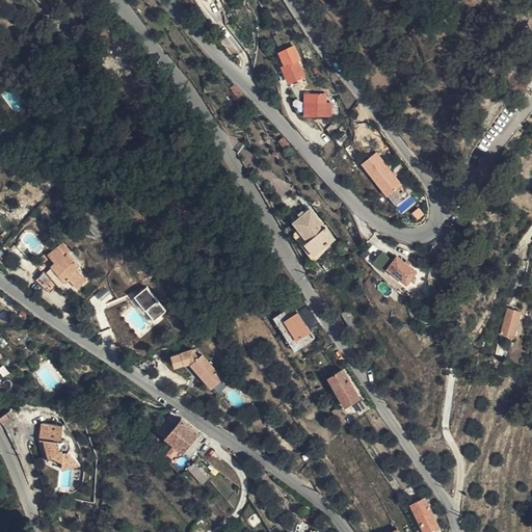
[(253,3),(258,14),(260,14),(262,11),(257,1),(253,3)]
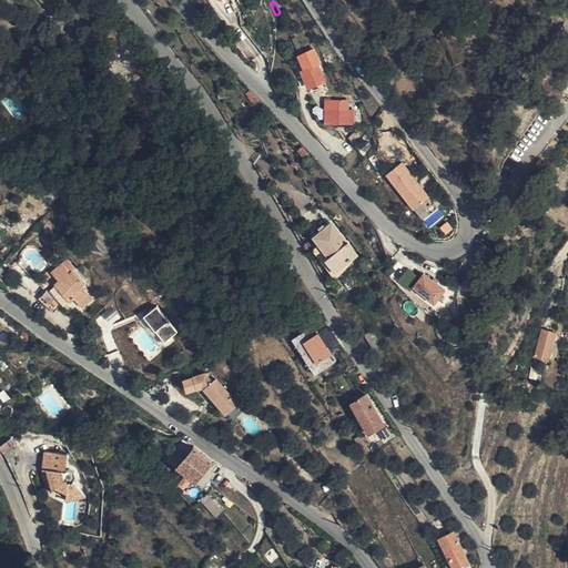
[(306,60),(300,63),(308,83),(315,81),(306,60)]
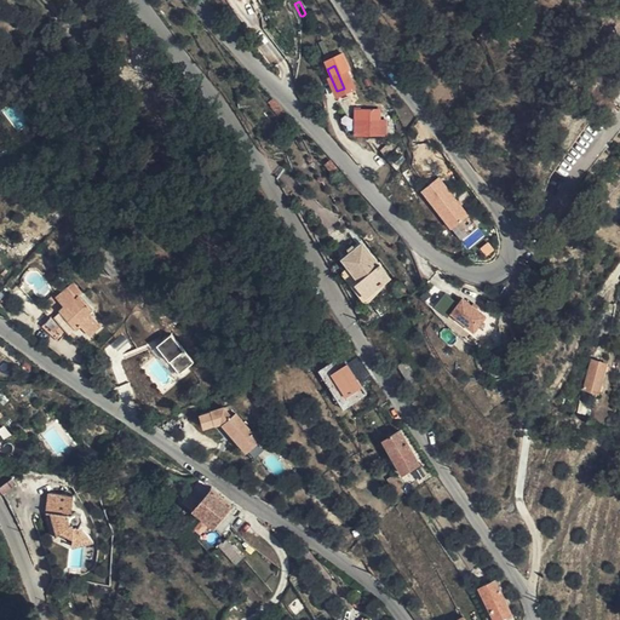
[(619,78),(607,97),(619,105),(619,78)]
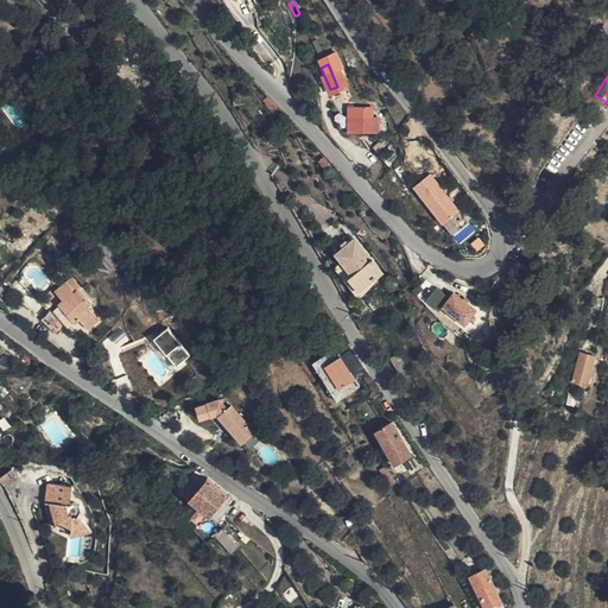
[(268,96),(264,101),(277,114),(280,111),(268,96)]
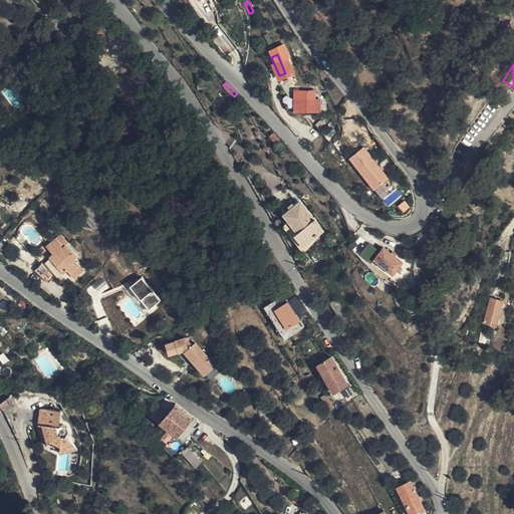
[(314,91),(295,91),(295,97),(298,97),(298,100),(315,101),(314,91)]
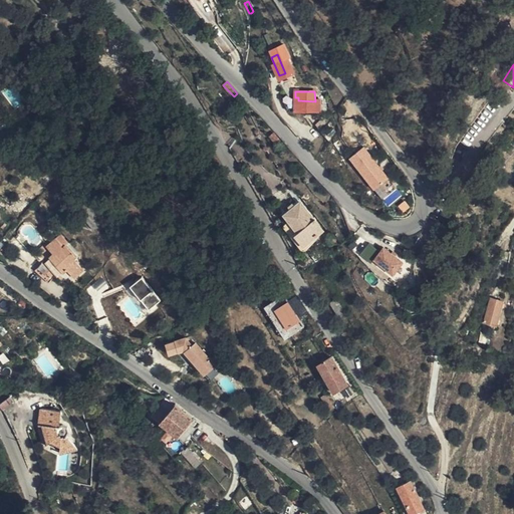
[(373,192),(389,180),(363,147),(347,159),(373,192)]
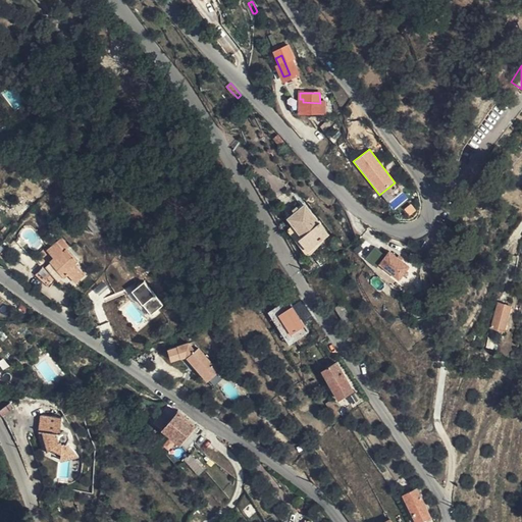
[(395,207),(406,198),(403,194),(392,202),(395,207)]
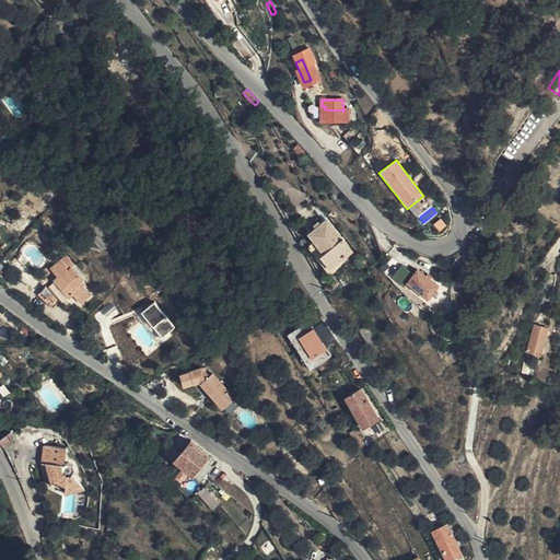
[(327,220),(310,234),(325,253),(322,255),(331,267),(351,252),(327,220)]
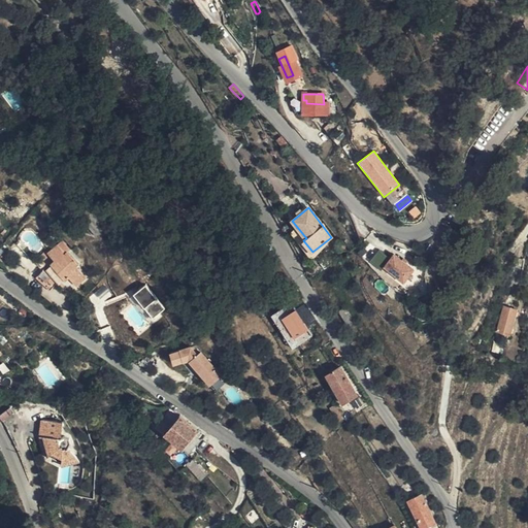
[(76,267),(78,264),(67,252),(70,250),(62,241),(48,254),(55,261),(52,264),(66,281),(69,277),(77,286),(87,278),(76,267)]
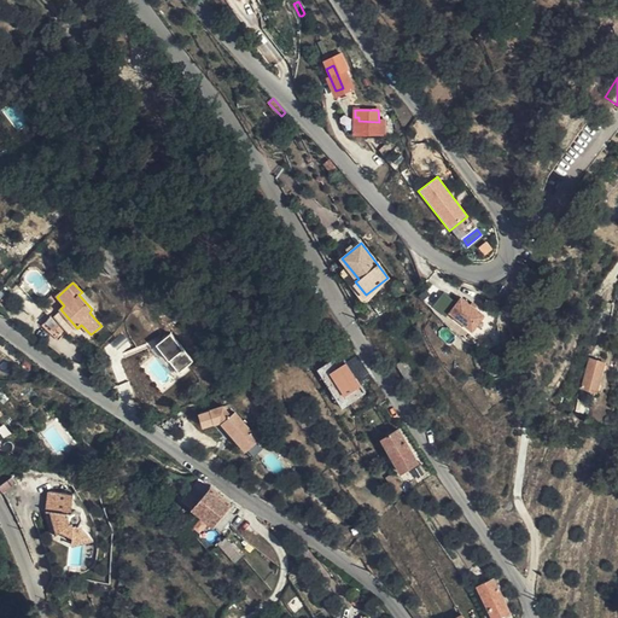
[(79,295),(92,309),(94,307),(82,292),(79,295)]
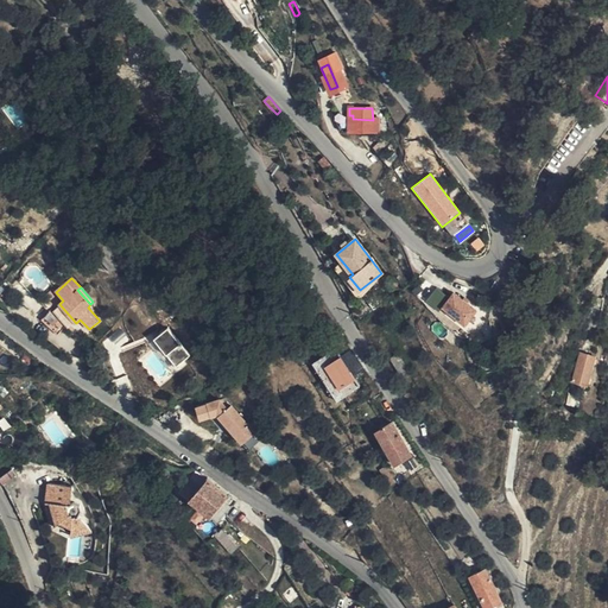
[(455,293),(444,308),(467,325),(477,311),(455,293)]
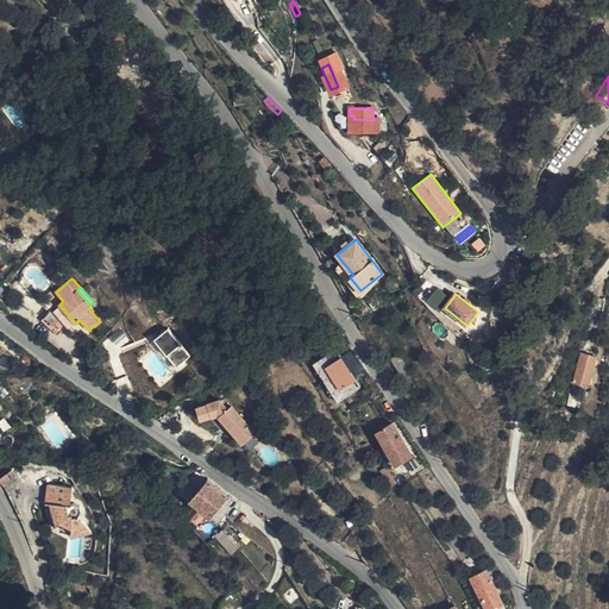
[(165,307),(157,313),(170,328),(177,322),(165,307)]
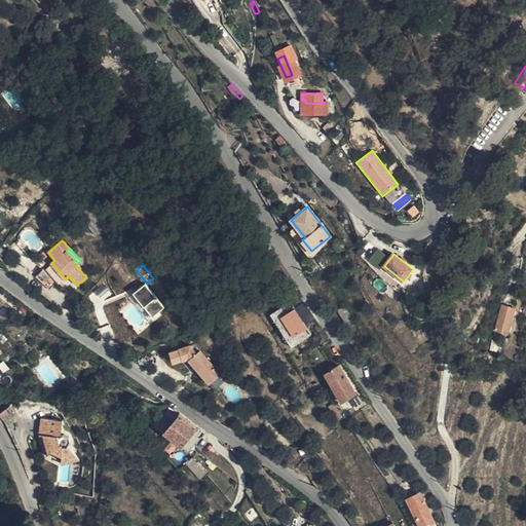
[(45,267),(36,277),(50,290),(60,279),(45,267)]
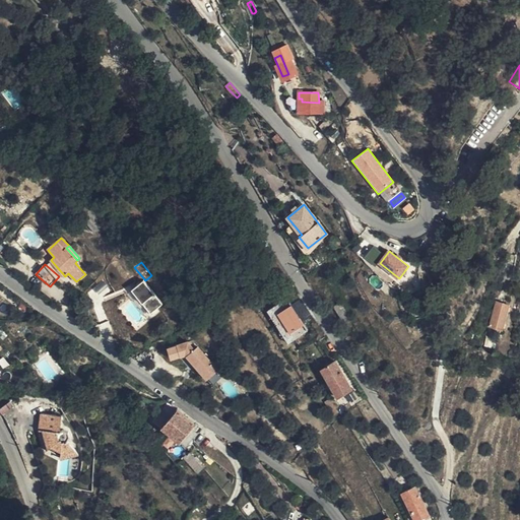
[(434,266),(433,267),(433,268),(432,269),(432,270),(432,271),(432,272),(433,273),(434,274),(435,274),(437,275),(438,274),(439,274),(440,273),(441,271),(441,270),(441,269),(440,268),(439,267),(438,266),(437,266),(435,266),(434,266)]
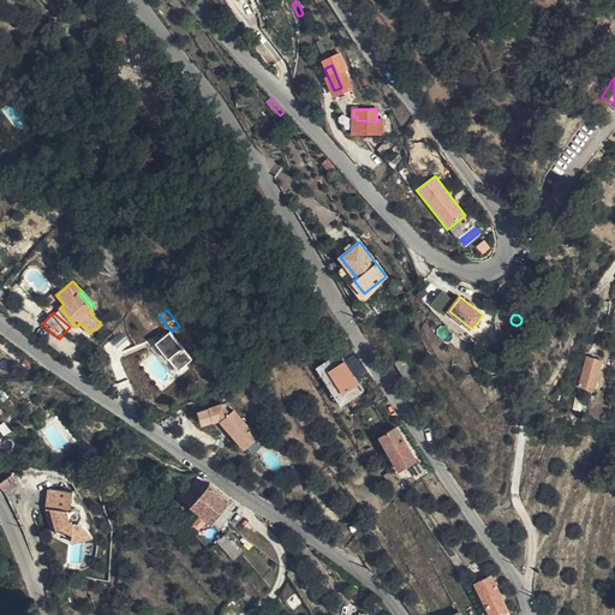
[(171,330),(154,342),(175,372),(192,360),(171,330)]
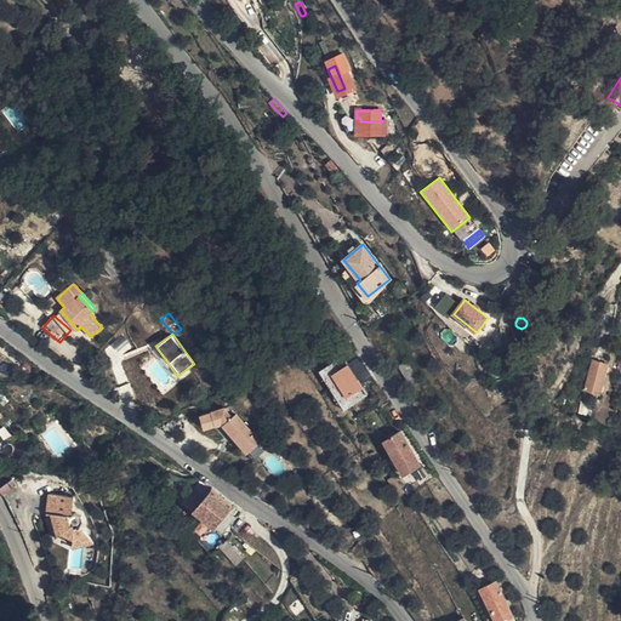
[(608,365),(593,360),(585,389),(599,394),(608,365)]
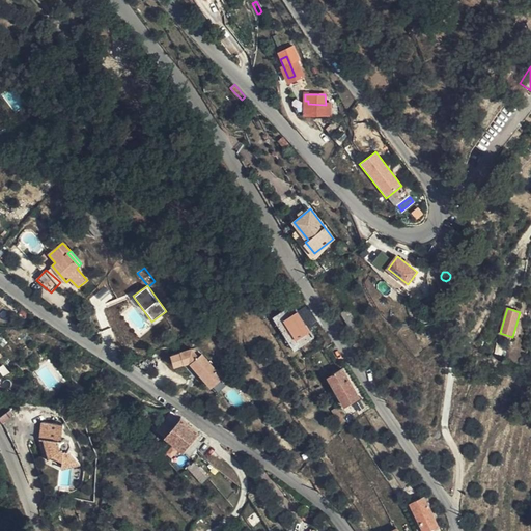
[(353,330),(359,327),(347,309),(342,312),(353,330)]
